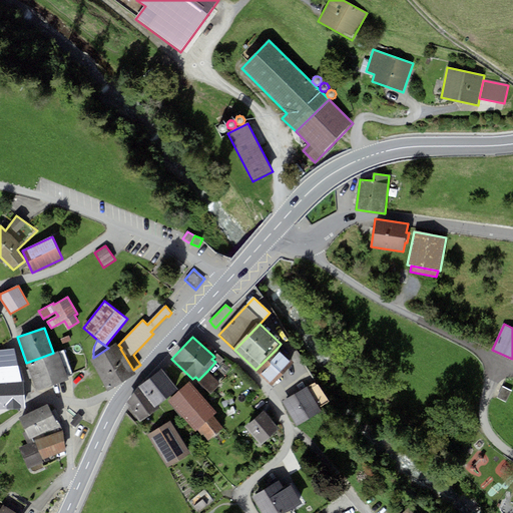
[(93,358),(91,360),(107,391),(136,374),(133,370),(120,349),(116,343),(108,348),(93,358)]
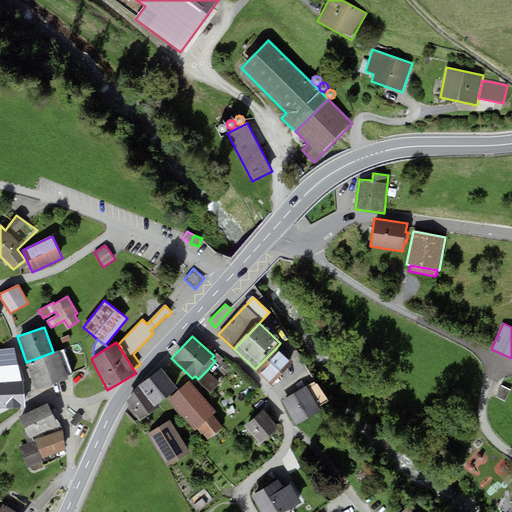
[(14,347),(0,348),(0,382),(21,380),(14,347)]
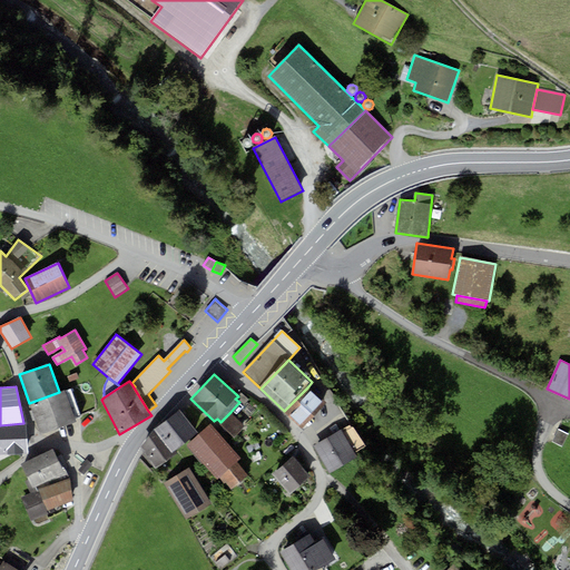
[(326,403),(307,387),(284,411),(305,429),(326,403)]
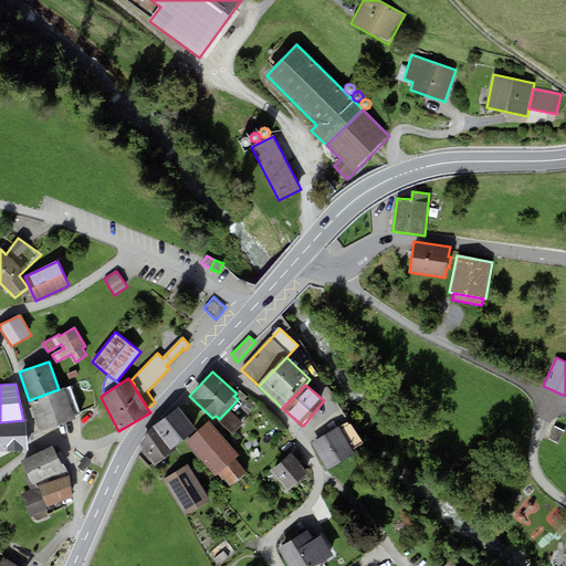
[(59,389),(29,400),(40,432),(76,418),(75,417),(82,415),(71,386),(65,388),(64,387),(59,389)]
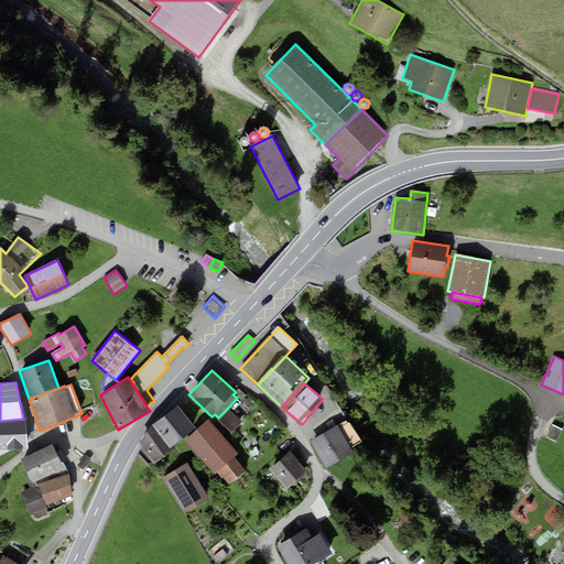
[(237,387),(234,390),(236,392),(232,394),(237,398),(240,402),(246,396),(237,387)]
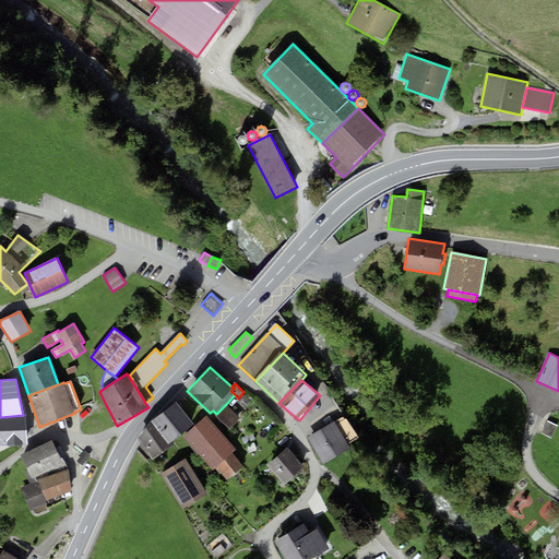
[(193,425),(176,402),(151,420),(169,444),(173,442),(193,425)]
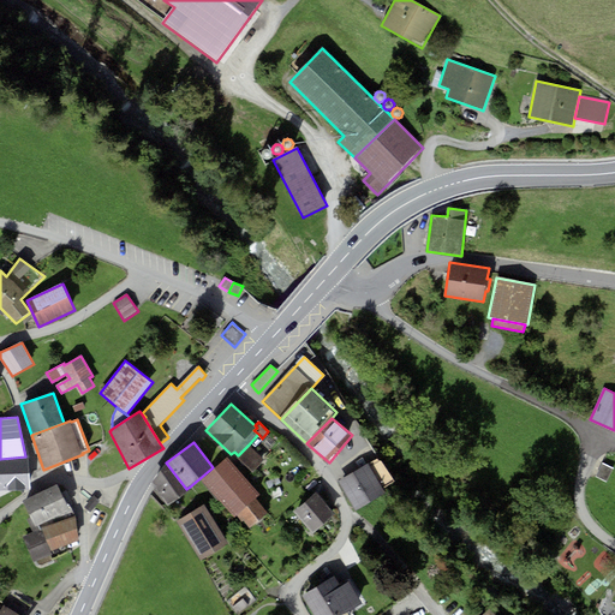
[(266,460),(249,445),(238,455),(237,458),(254,472),(266,460)]
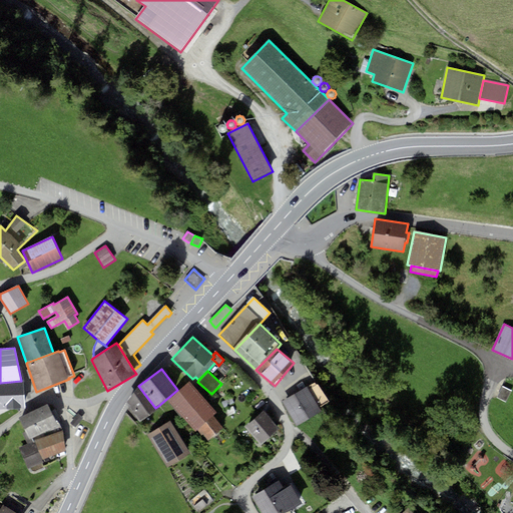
[(317,380),(281,401),(296,428),(322,413),(319,407),(329,402),(317,380)]
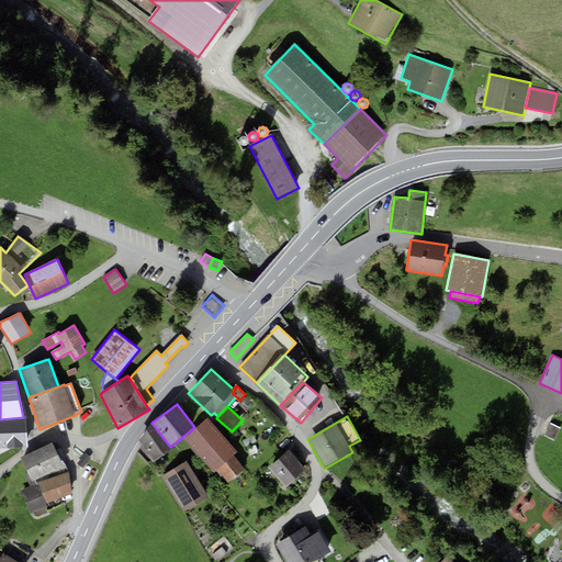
[(25,417),(0,420),(0,452),(29,450),(25,417)]
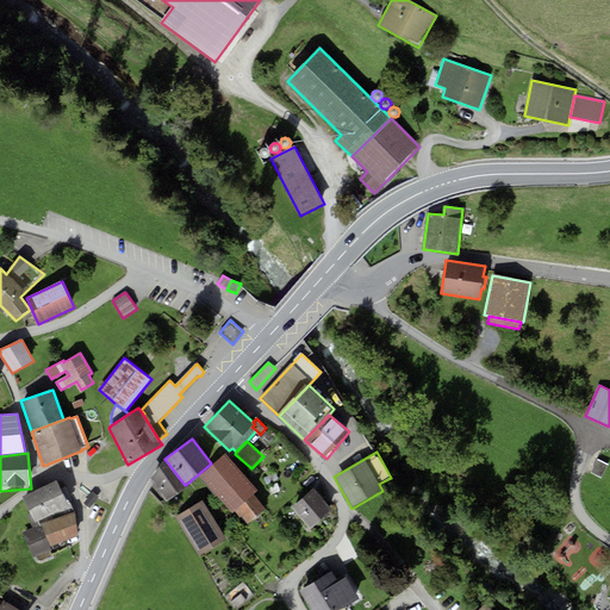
[(259,491),(226,454),(200,477),(232,514),(235,511),(254,495),(259,491)]
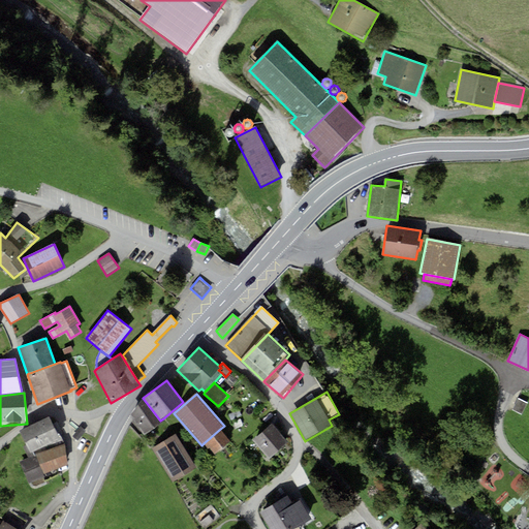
[(160,421),(143,398),(130,414),(145,436),(164,421),(163,418),(160,421)]
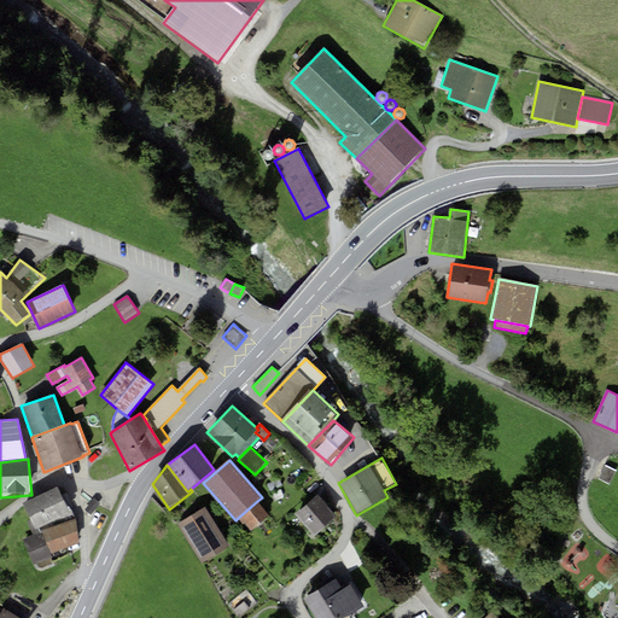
[(617,471),(605,465),(598,479),(610,485),(617,471)]
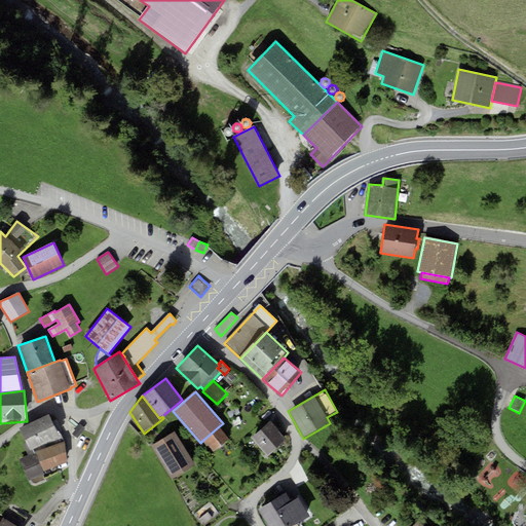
[(49,415),(20,429),(30,451),(60,437),(49,415)]
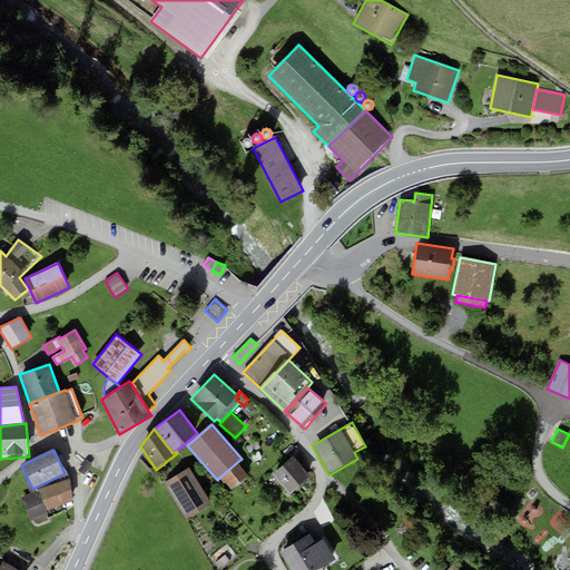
[(293,457),(273,474),(291,494),(311,477),(293,457)]
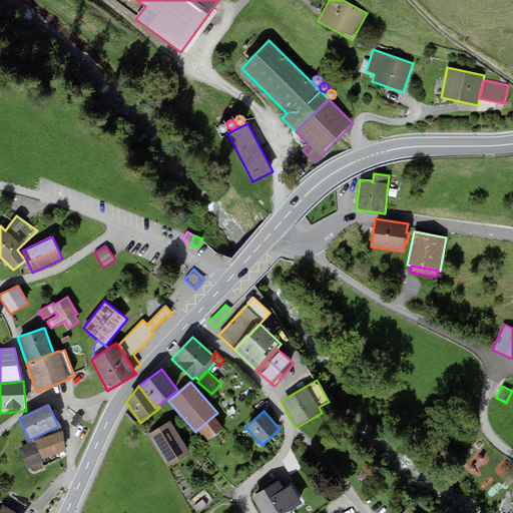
[(83,418),(78,414),(70,424),(76,428),(83,418)]
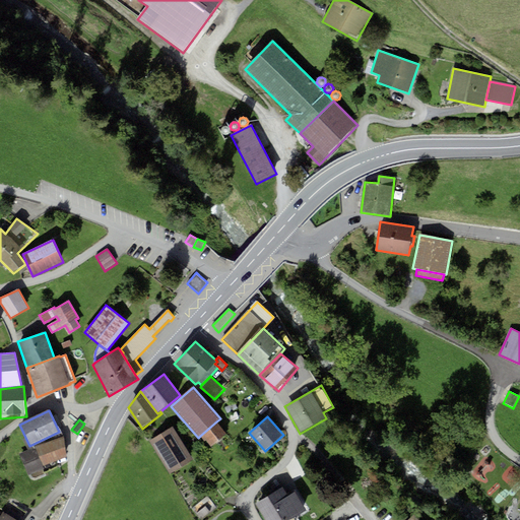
[(216,421),(200,436),(211,448),(228,434),(216,421)]
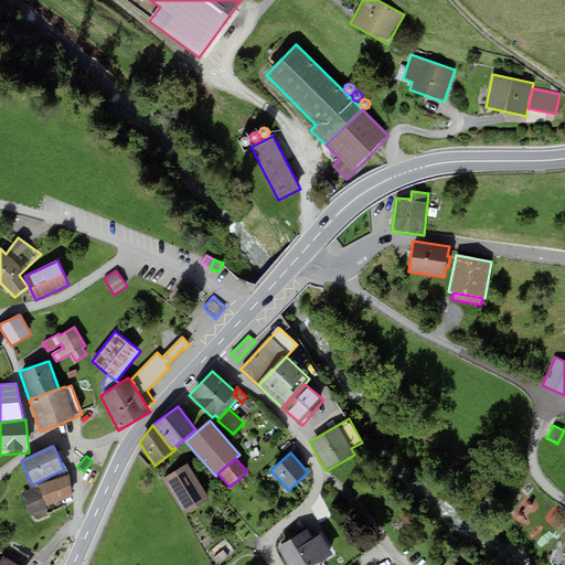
[(188,464),(162,479),(184,515),(210,500),(188,464)]
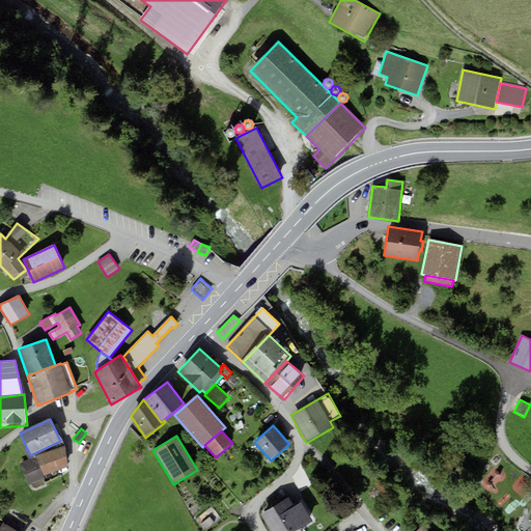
[(65,446),(35,455),(45,475),(68,467),(65,446)]
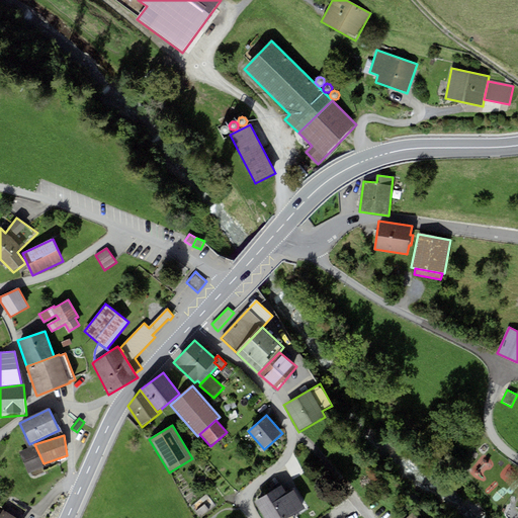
[(34,446),(19,452),(28,475),(45,467),(42,464),(34,446)]
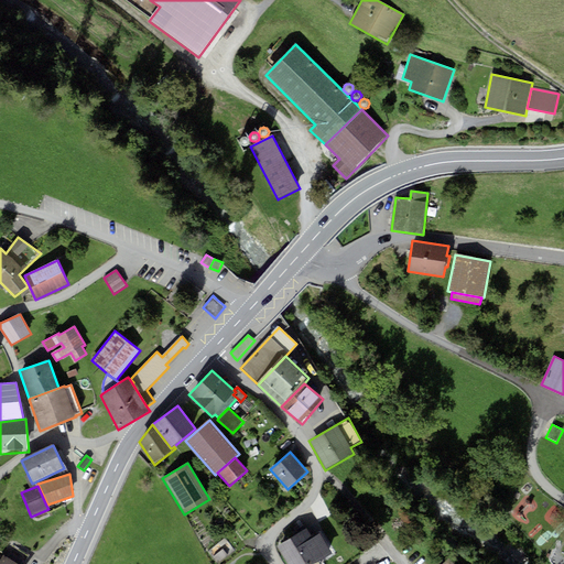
[(307,528),(278,546),(289,563),(321,563),(320,562),(334,553),(321,532),(313,537),(307,528)]
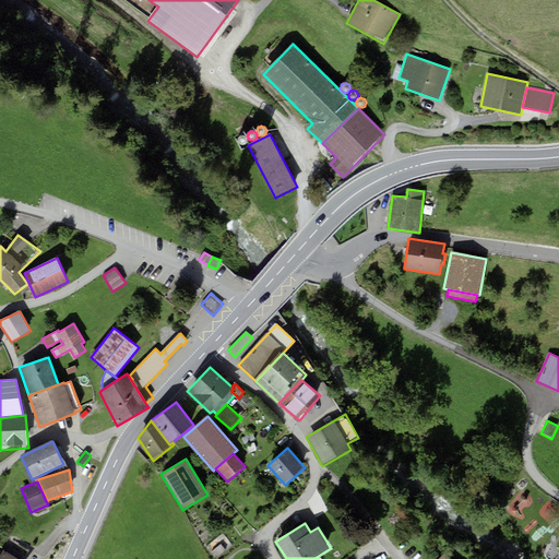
All buildings are outlined.
